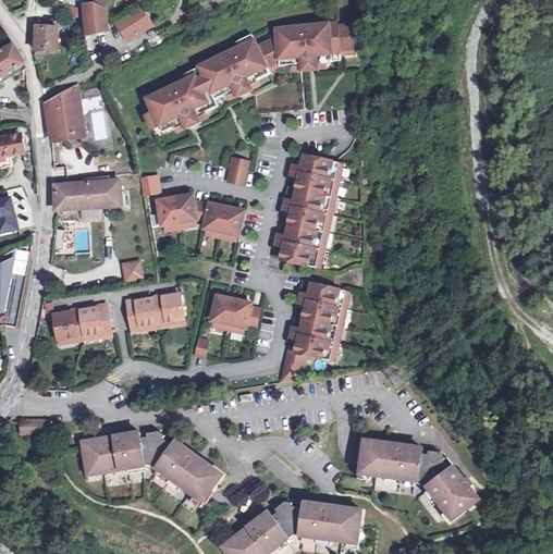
[(101,4),(90,1),(88,1),(86,8),(83,17),(82,22),(83,31),(105,26),(102,7),(101,7),(101,4)]
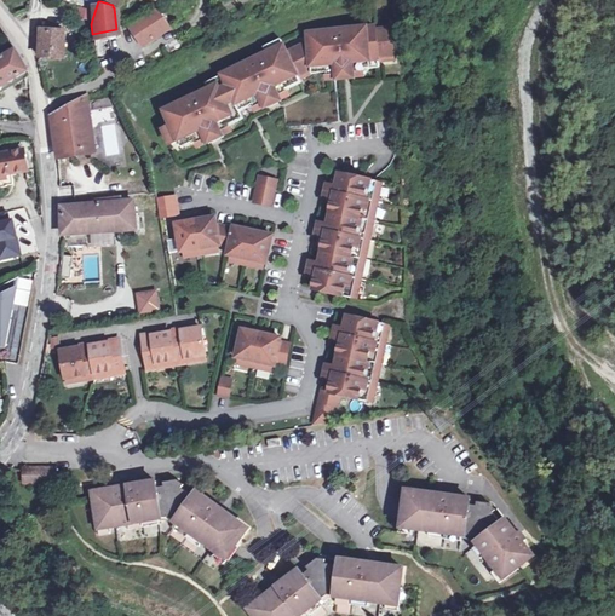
[(170,19),(166,15),(161,19),(151,5),(126,23),(139,44),(166,26),(165,24),(170,19)]
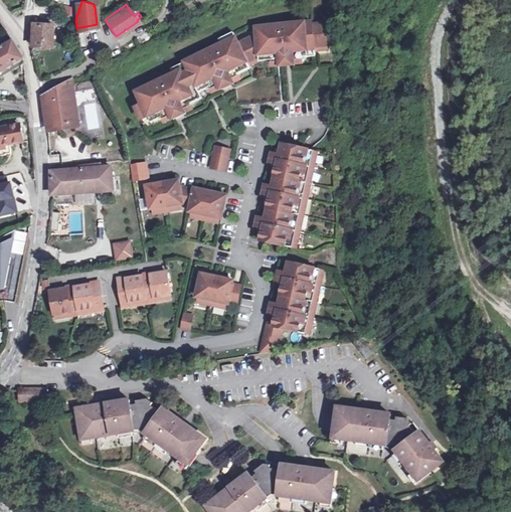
[(167,65),(170,71),(164,74),(164,73),(156,76),(156,77),(139,86),(141,89),(135,92),(139,102),(132,105),(138,117),(145,114),(156,108),(159,113),(161,119),(169,116),(182,111),(181,110),(188,106),(186,101),(183,95),(195,89),(193,83),(203,78),(206,83),(209,90),(216,86),(217,87),(229,80),(229,79),(231,78),(236,76),(233,70),(231,64),(243,58),(254,53),(254,51),(267,49),(268,55),(269,60),(275,59),(277,59),(277,60),(293,57),(293,56),(301,54),(300,48),(299,42),(311,40),(310,37),(324,35),(325,34),(321,13),(306,16),(306,13),(284,17),(284,16),(276,18),(276,19),(257,23),(257,26),(250,27),(251,32),(234,40),(228,29),(215,36),(217,41),(212,44),(211,43),(204,46),(204,47),(187,55),(188,59),(182,61),(181,58),(167,65)]
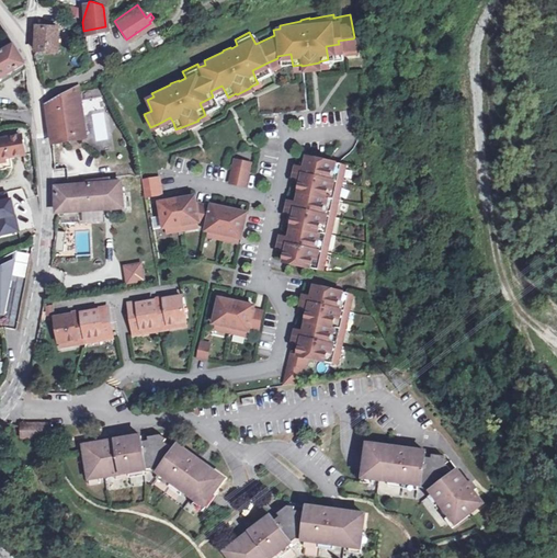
[(33,23),(32,48),(55,49),(55,24),(33,23)]
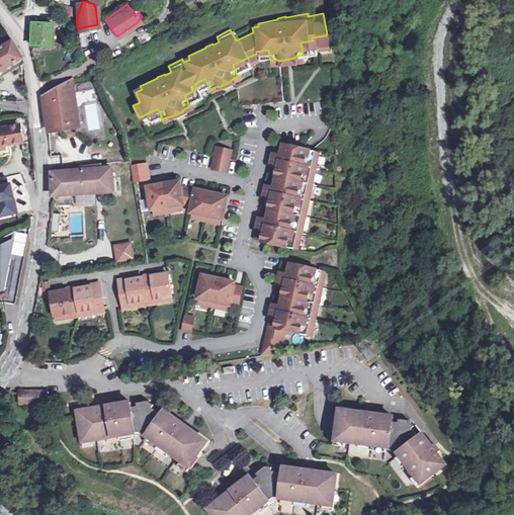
[(0,68),(4,66),(6,69),(14,64),(12,61),(19,57),(9,38),(0,44),(0,68)]
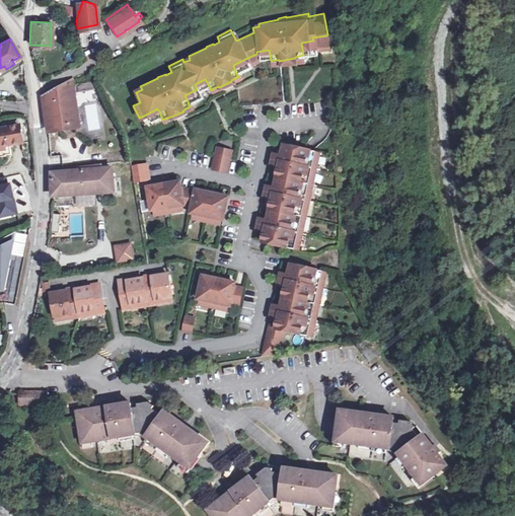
[(269,50),(256,52),(256,54),(258,59),(270,56),(269,50)]
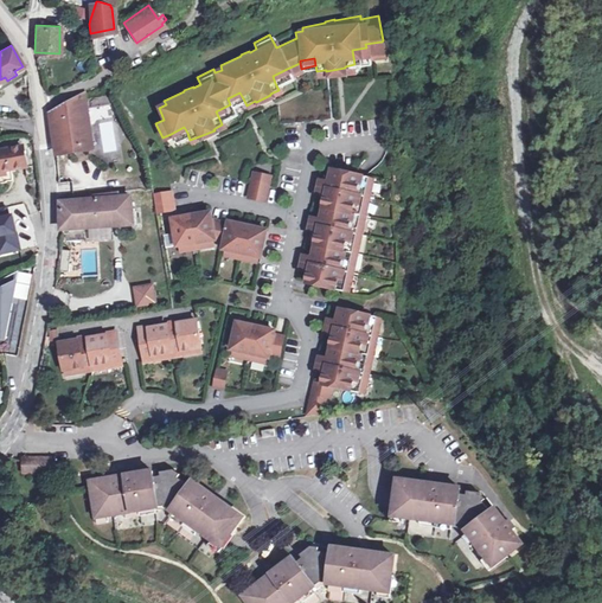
[(300,63),(287,69),(273,76),(275,83),(290,76),(289,74),(301,69),(300,63)]
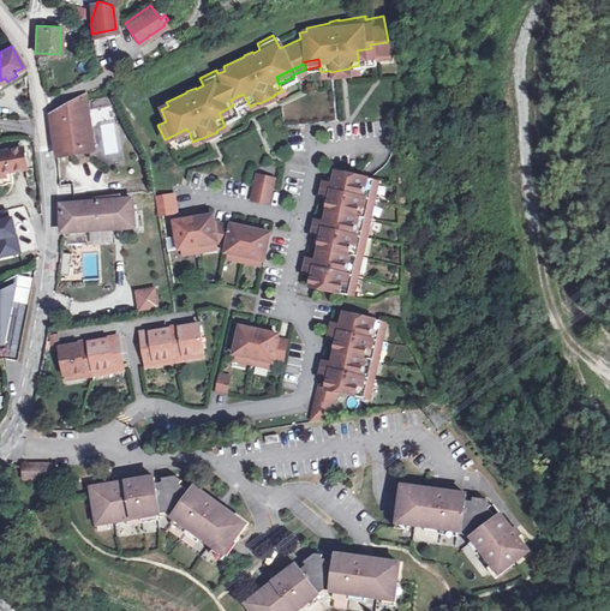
[(328,75),(328,71),(321,72),(320,66),(305,70),(293,75),(294,77),(279,84),(282,91),(276,94),(277,103),(280,123),(332,118),(328,75)]
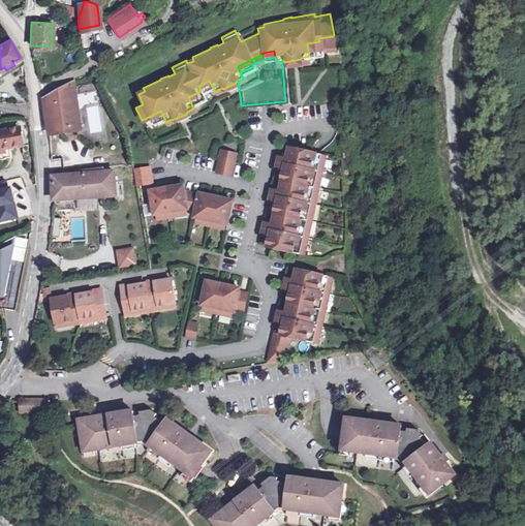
[(39,95),(45,130),(76,126),(68,79),(39,95)]
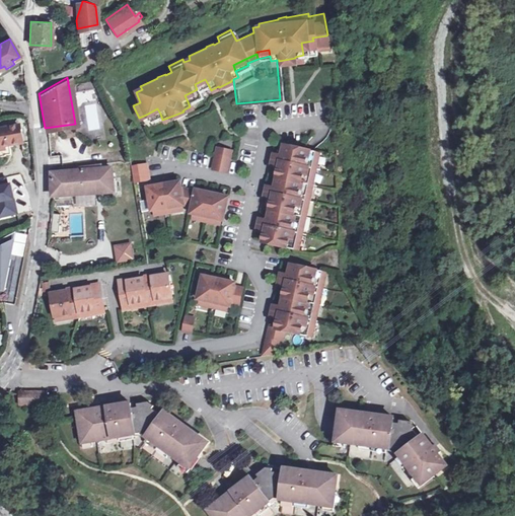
[(195,84),(197,89),(208,84),(205,79),(195,84)]
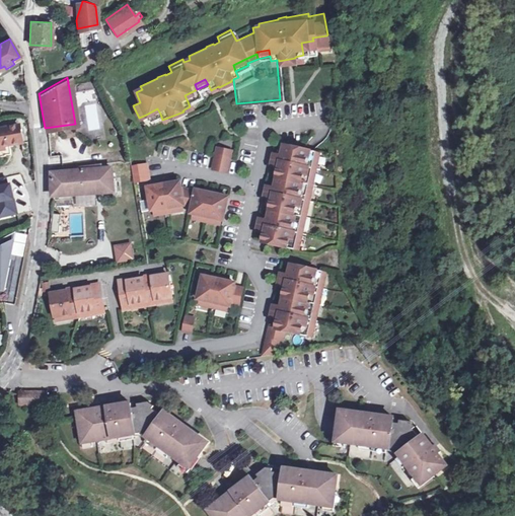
[(200,95),(197,89),(185,95),(188,101),(200,95)]
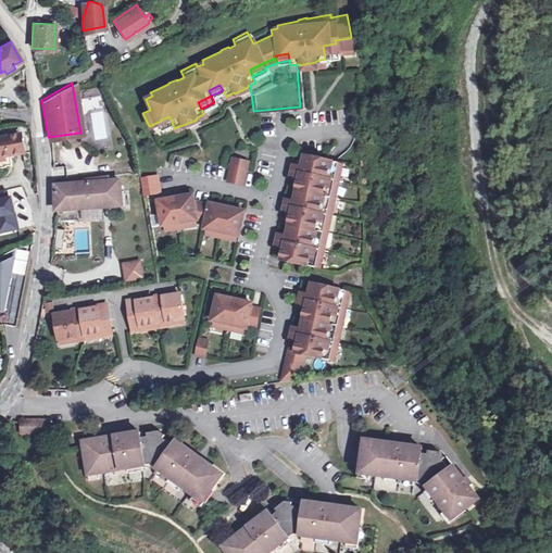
[(168,116),(157,123),(159,128),(172,122),(168,116)]
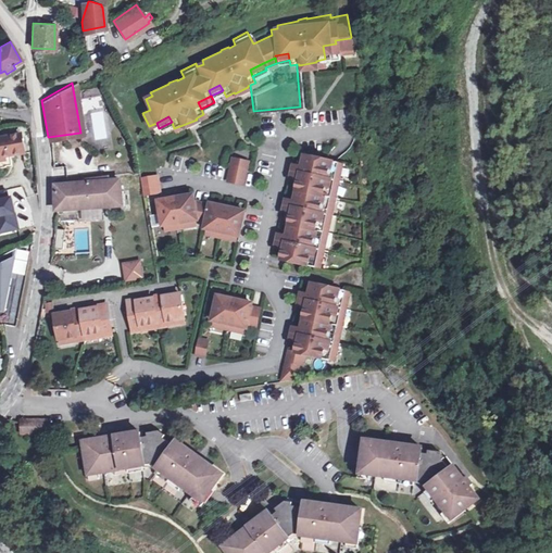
[(9,163),(7,153),(20,151),(16,132),(0,134),(0,156),(2,156),(3,164),(9,163)]
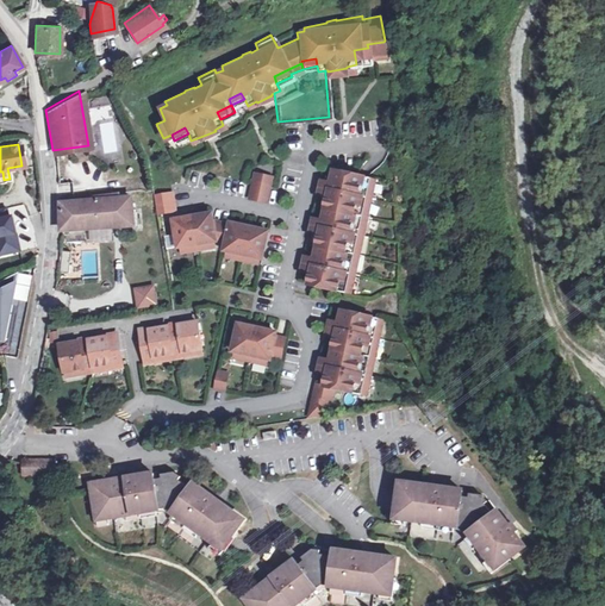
[(367,174),(329,167),(326,179),(324,193),(318,217),(315,231),(310,255),(306,269),(304,281),(341,289),(344,273),(345,270),(347,267),(349,251),(354,235),(355,229),(359,210),(362,197),(363,191),(367,174)]
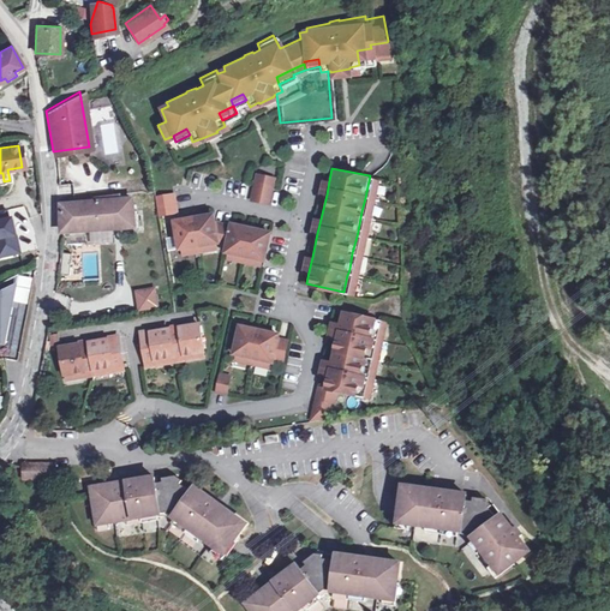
[(252,172),(251,179),(269,183),(270,175),(252,172)]
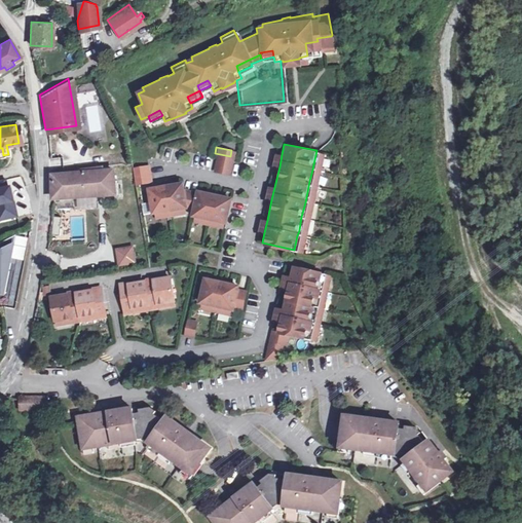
[(215,153),(212,169),(227,172),(230,156),(215,153)]
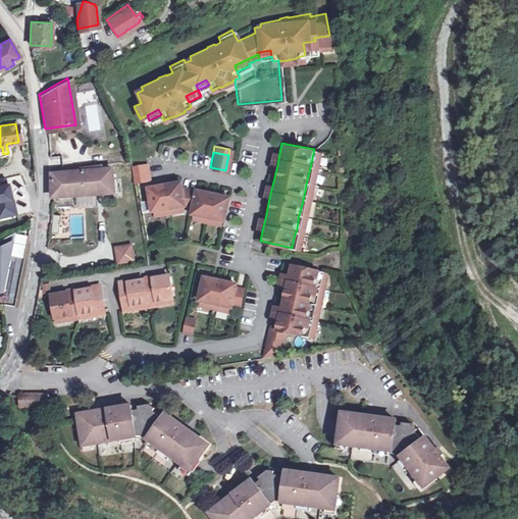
[(279,153),(271,152),(269,164),(277,165),(279,153)]
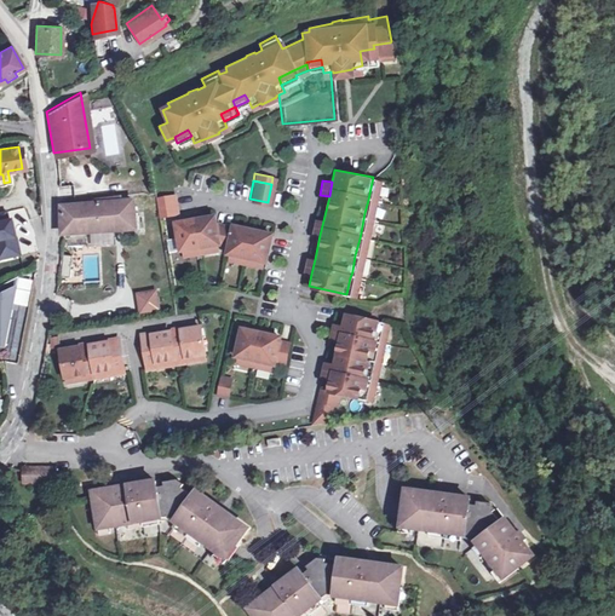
[(171,193),(153,196),(155,211),(173,207),(171,193)]
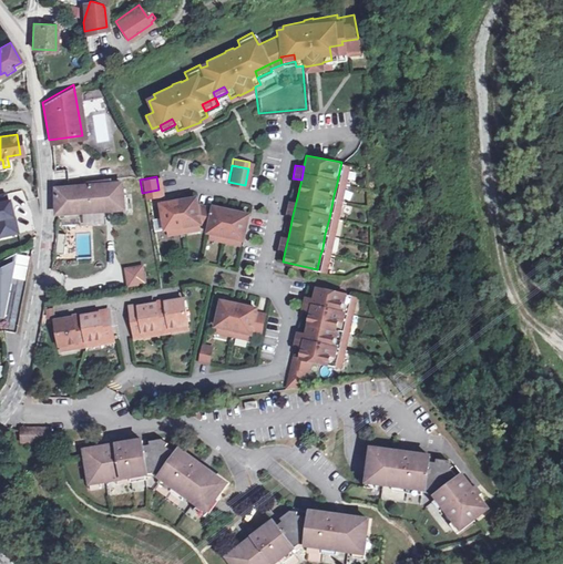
[(119,182),(53,186),(54,212),(54,211),(121,206),(119,182)]
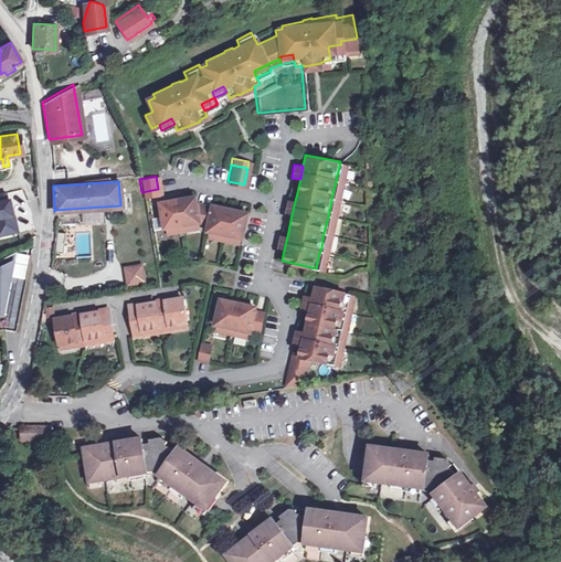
[(4,190),(0,190),(0,231),(13,229),(4,190)]
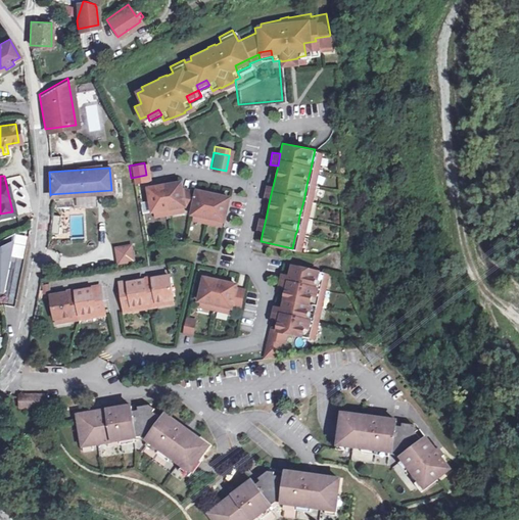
[(157,184),(145,186),(149,209),(151,208),(166,206),(180,203),(182,203),(190,205),(189,211),(191,211),(205,215),(220,218),(222,219),(227,195),(214,192),(206,191),(194,188),(193,189),(179,186),(178,180),(166,182),(157,184)]
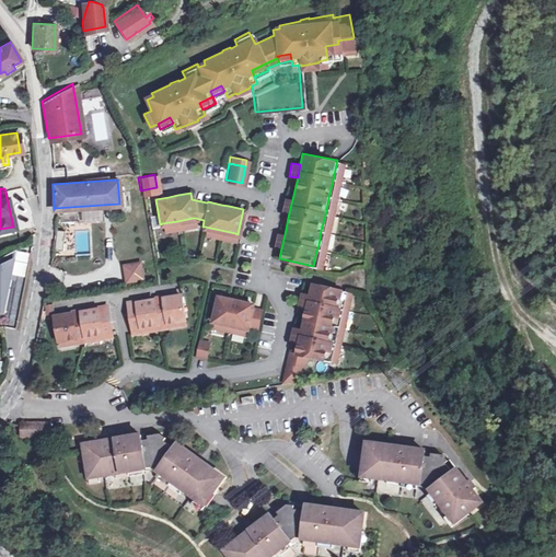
[(335,194),(329,193),(326,210),(331,211),(335,194)]
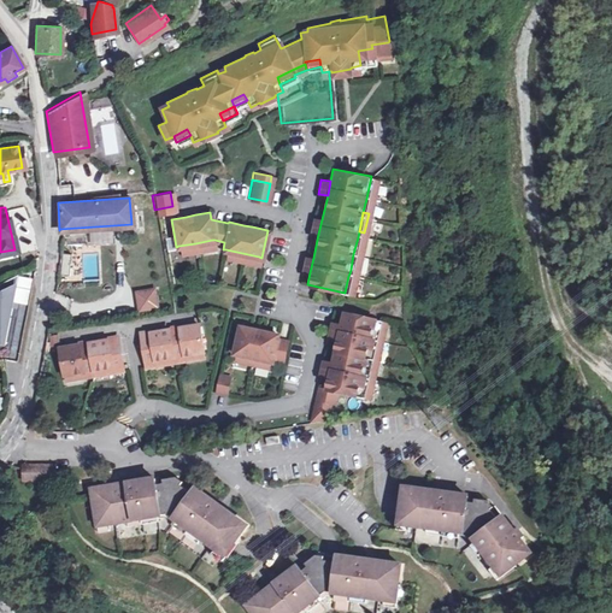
[(322,219),(312,217),(310,231),(318,234),(322,219)]
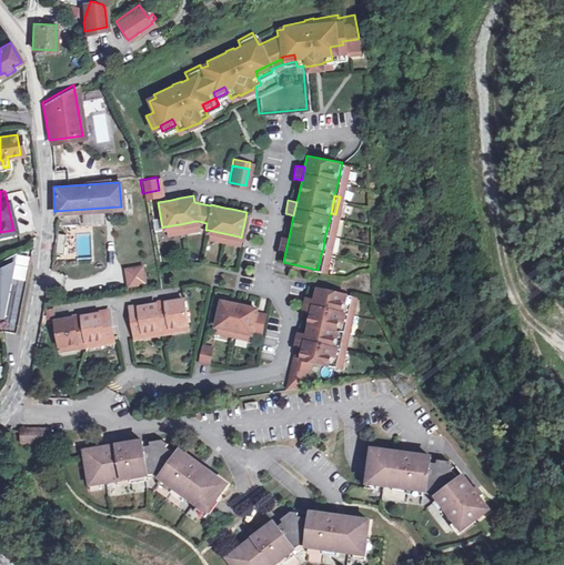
[(148,217),(151,230),(159,228),(155,214),(148,217)]
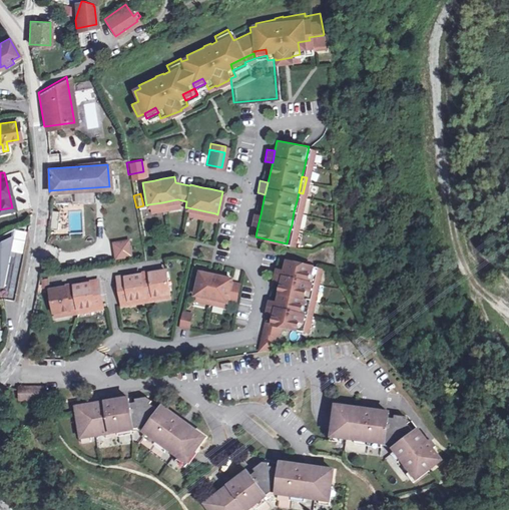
[(261,214),(252,212),(250,224),(258,226),(261,214)]
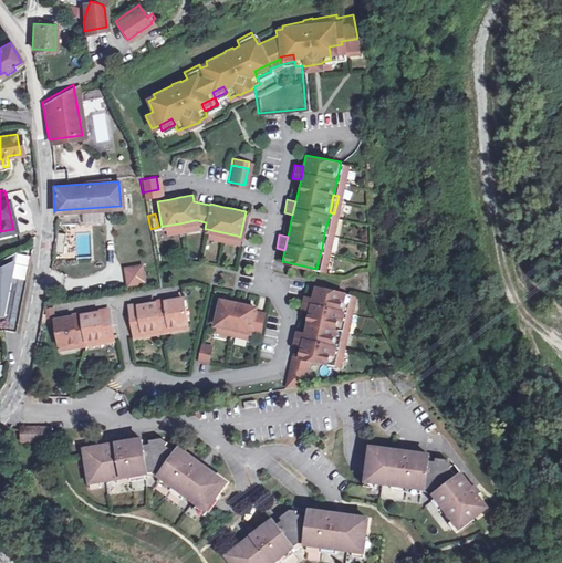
[(141,260),(120,263),(122,283),(143,280),(141,260)]
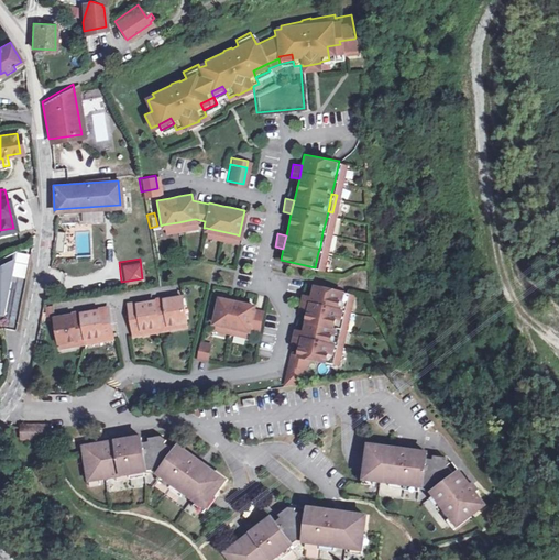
[(0,313),(1,313),(10,270),(7,262),(0,264),(0,313)]
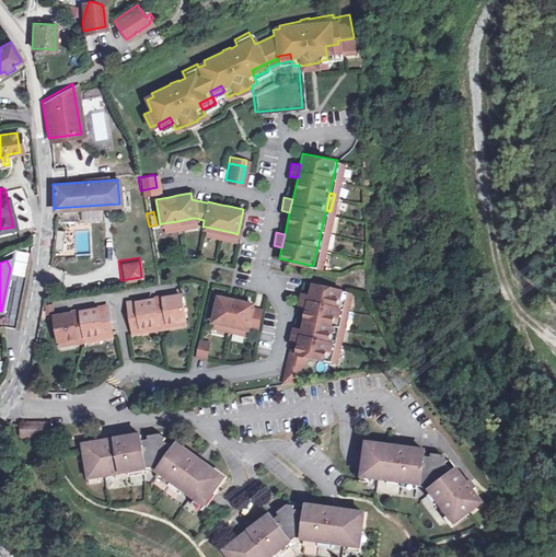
[(310,281),(307,293),(304,306),(300,327),(297,340),(294,351),(329,359),(332,345),(337,346),(338,340),(334,339),(339,310),(345,311),(346,304),(340,303),(344,289),(310,281)]
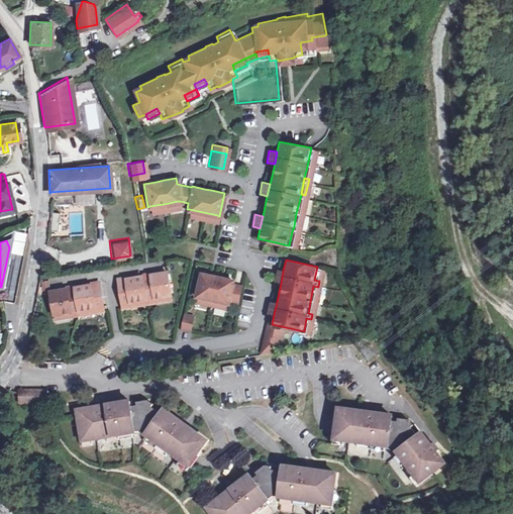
[(283,271),(276,269),(273,281),(281,283),(283,271)]
